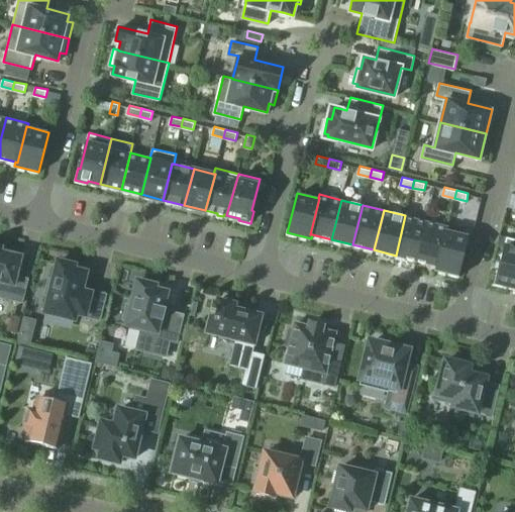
[(405,215),(396,256),(417,261),(426,221),(405,215)]
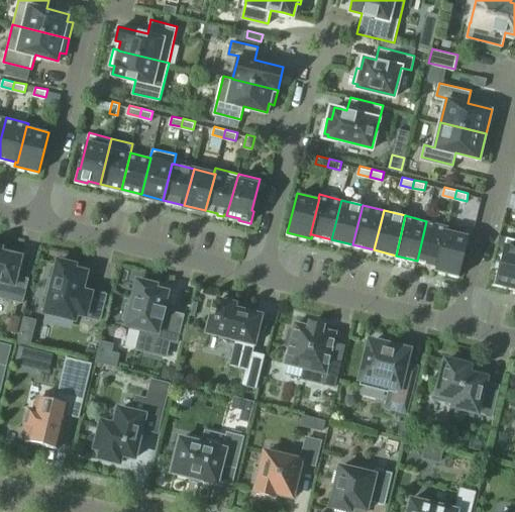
[(426,221),(417,261),(436,266),(438,266),(447,230),(448,226),(447,226),(426,221)]
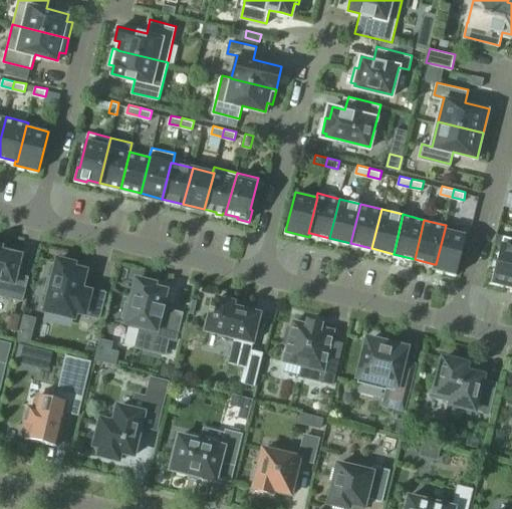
[(436,264),(434,264),(433,267),(456,273),(466,234),(445,229),(436,264)]
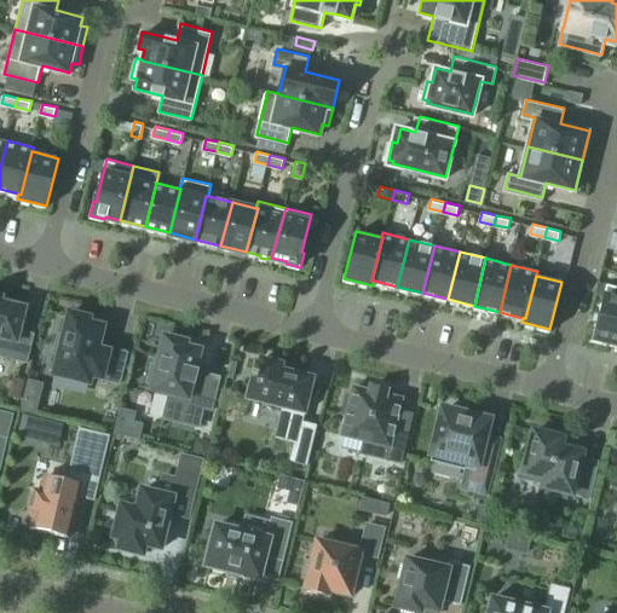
[(616,284),(607,282),(594,337),(616,343),(616,284)]
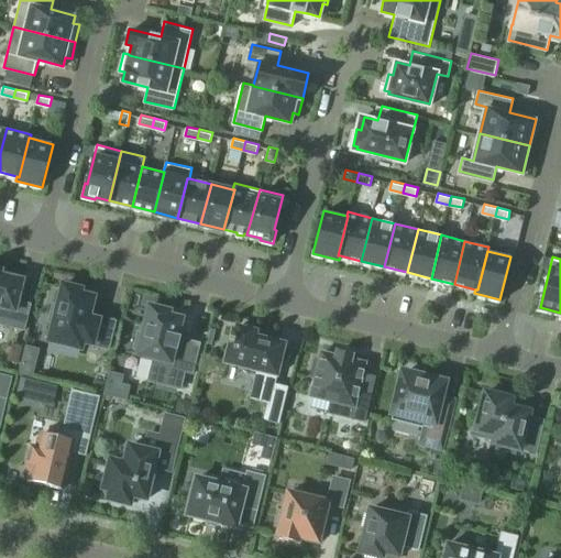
[(0,321),(25,328),(31,302),(19,298),(23,279),(1,273),(2,269),(0,267),(0,321)]
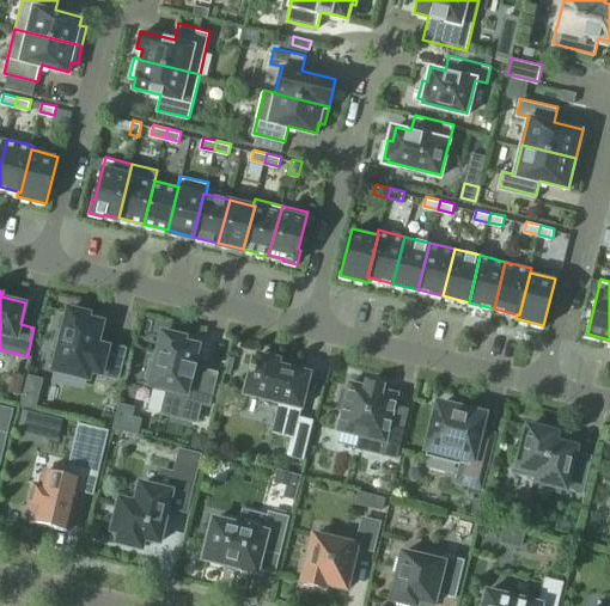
[(59,348),(54,368),(90,378),(91,369),(119,377),(127,347),(108,342),(108,344),(98,342),(103,320),(89,317),(90,312),(68,307),(63,329),(59,328),(54,347),(59,348)]
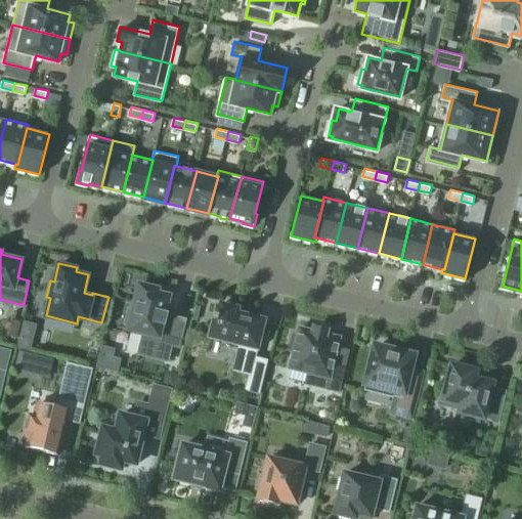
[(129,323),(128,329),(143,332),(138,352),(169,359),(173,344),(180,345),(186,317),(166,312),(170,295),(158,292),(159,288),(139,283),(133,308),(129,307),(125,322),(129,323)]
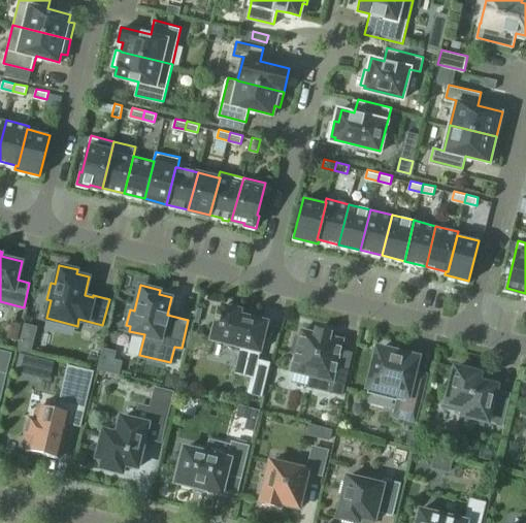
[(239,314),(240,309),(223,304),(222,309),(219,308),(218,316),(217,316),(216,320),(217,320),(214,332),(233,337),(232,344),(242,346),(236,371),(253,376),(249,391),(262,394),(270,361),(258,358),(267,321),(239,314)]
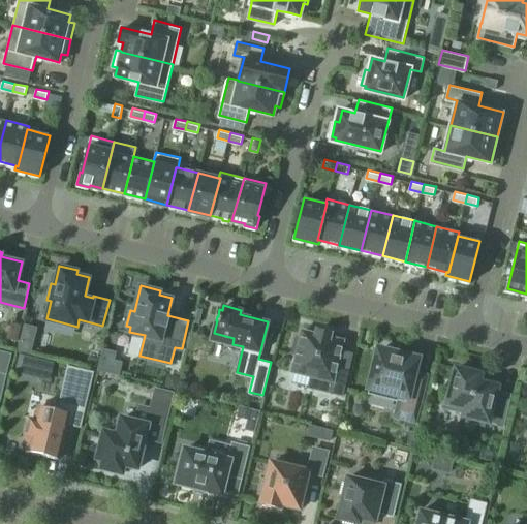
[(12,320),(8,336),(19,338),(23,322),(12,320)]
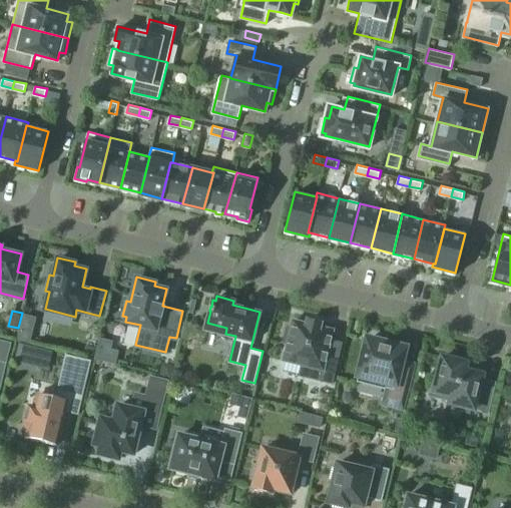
[(327,356),(333,329),(321,326),(322,322),(308,319),(307,323),(294,320),(293,326),(288,325),(284,341),(289,342),(285,359),(303,363),(300,374),(330,381),(336,358),(327,356)]
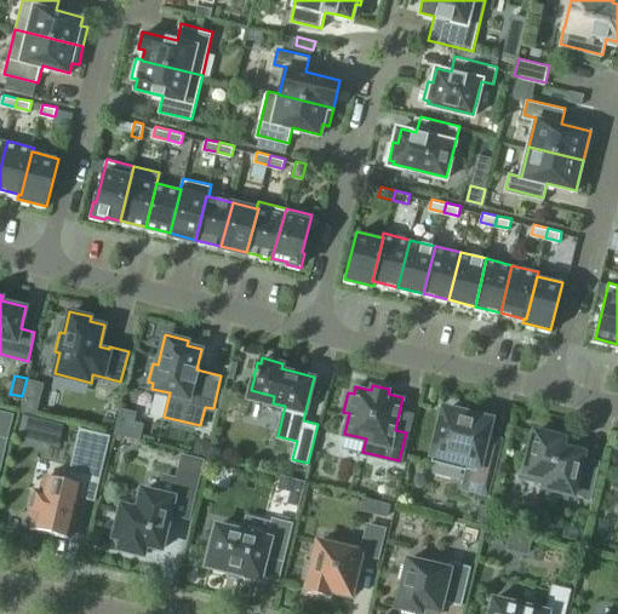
[(122,406),(115,431),(142,437),(146,422),(136,419),(138,409),(122,406)]
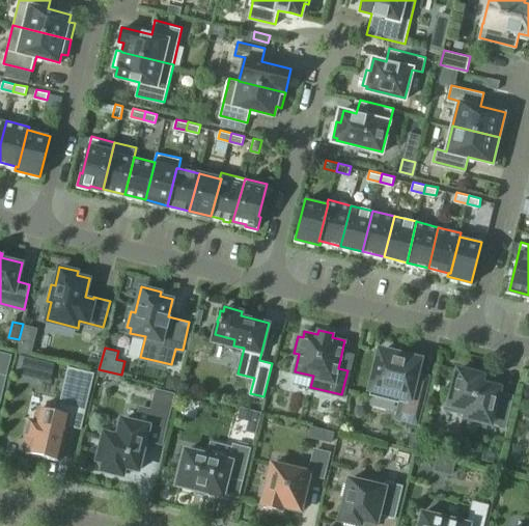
[(396,417),(418,423),(430,375),(416,370),(419,359),(398,354),(396,351),(386,349),(384,350),(381,350),(370,393),(400,402),(396,417)]
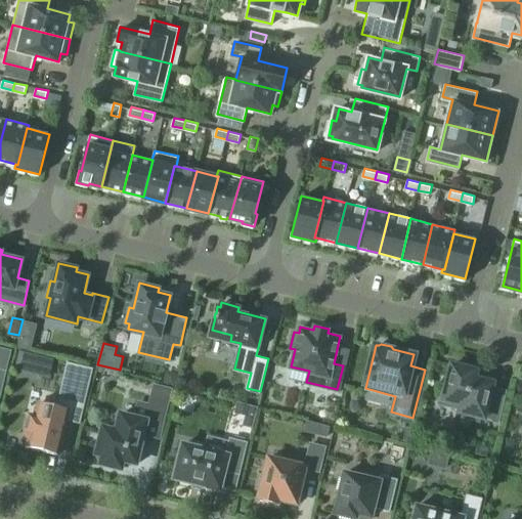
[(48,374),(52,357),(20,349),(16,366),(48,374)]
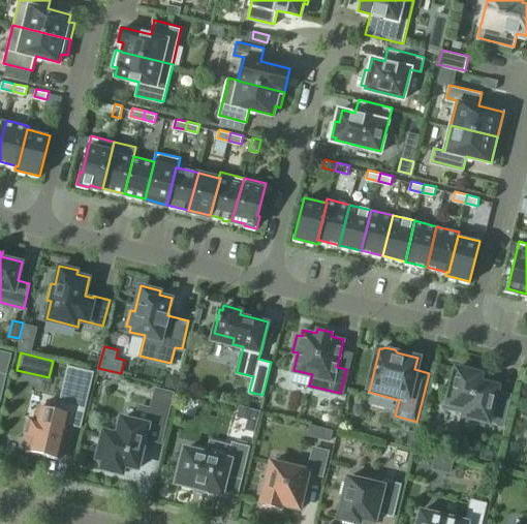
[(90,355),(88,363),(98,365),(100,357),(90,355)]
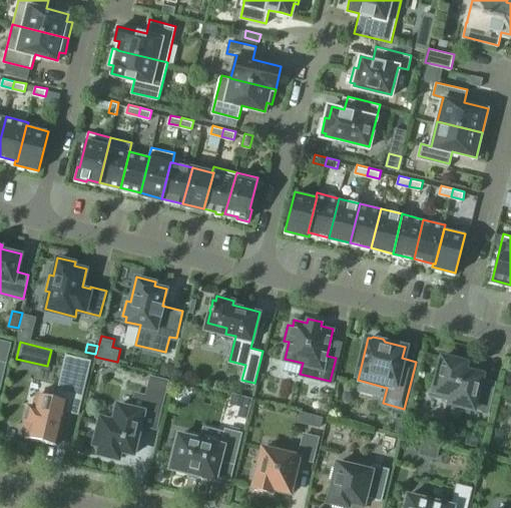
[(442,356),(434,390),(452,395),(450,402),(454,403),(453,407),(470,410),(470,407),(488,411),(496,381),(482,378),(483,374),(465,369),(467,362),(462,361),(463,358),(447,353),(446,357),(442,356)]
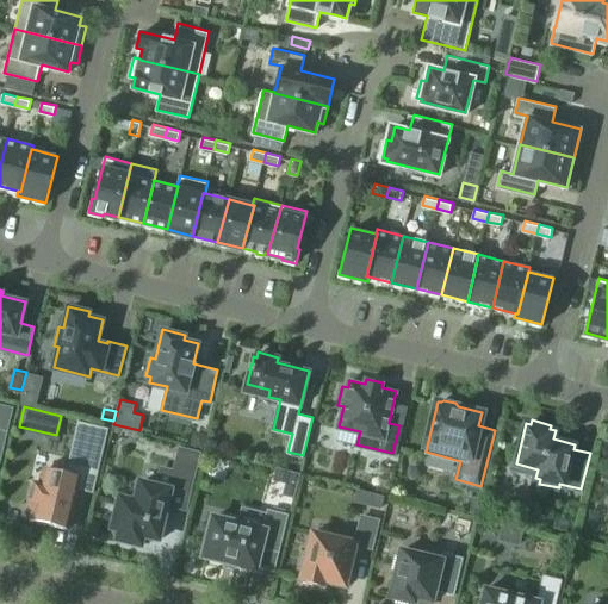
[(86,465),(98,467),(105,434),(93,431),(86,465)]
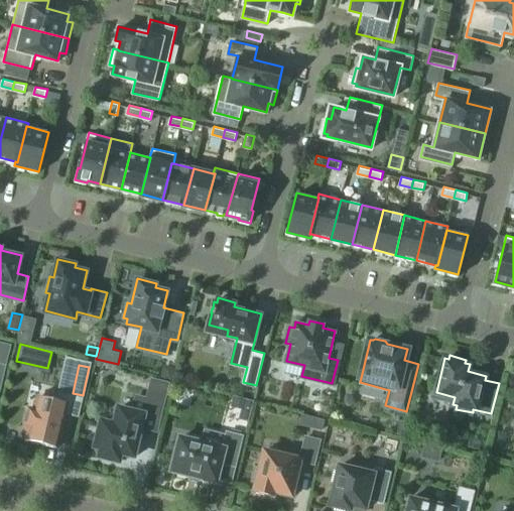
[(145,407),(161,411),(169,381),(152,378),(145,407)]
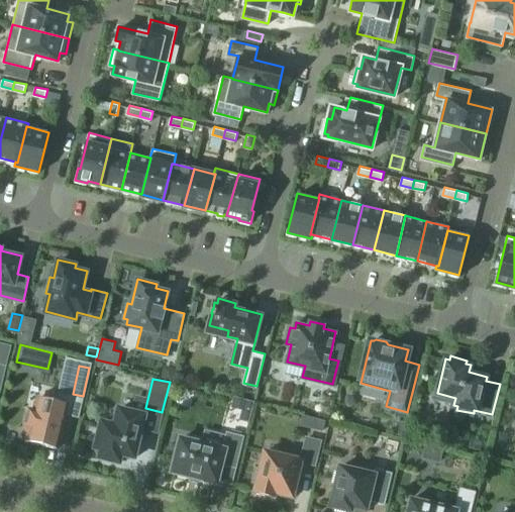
[(77,413),(79,402),(68,399),(67,403),(39,396),(35,409),(30,407),(25,426),(31,427),(28,439),(58,446),(67,411),(77,413)]
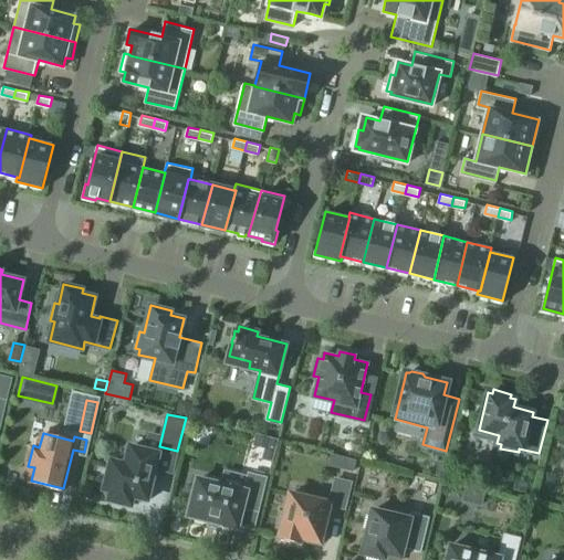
[(126,463),(112,460),(104,488),(112,490),(110,499),(132,505),(133,496),(147,499),(159,452),(131,445),(126,463)]
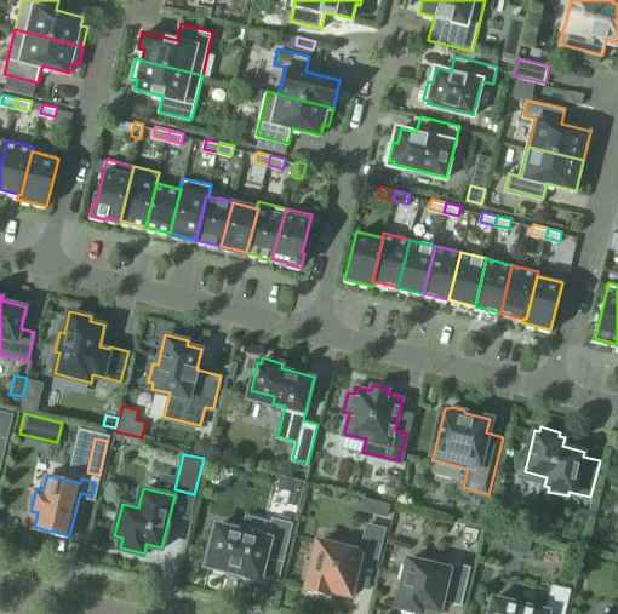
[(378,498),(376,511),(388,515),(392,501),(378,498)]
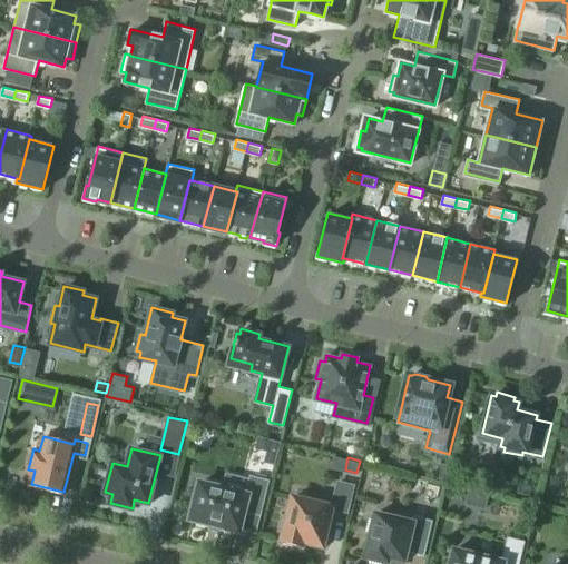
[(205,483),(199,482),(191,518),(240,531),(245,508),(261,513),(268,480),(252,475),(246,493),(222,487),(223,482),(206,477),(205,483)]
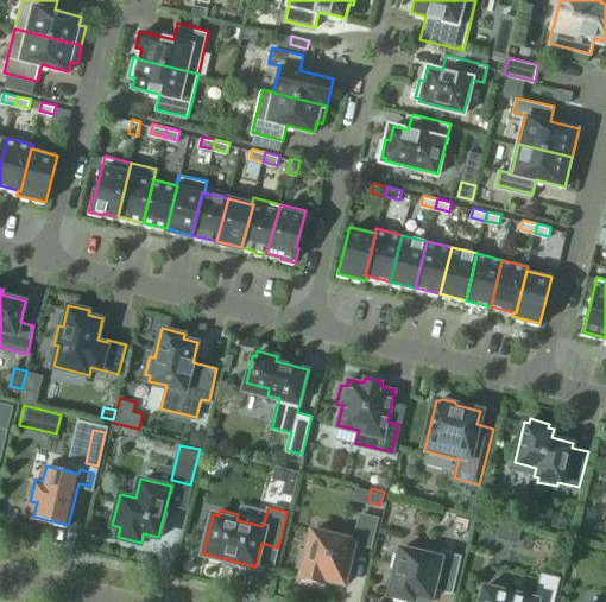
[(302,572),(302,577),(322,582),(323,577),(345,583),(348,569),(352,555),(355,540),(371,544),(378,517),(361,512),(357,532),(339,527),(336,534),(311,528),(307,549),(302,547),(298,564),(303,565),(301,572),(302,572)]
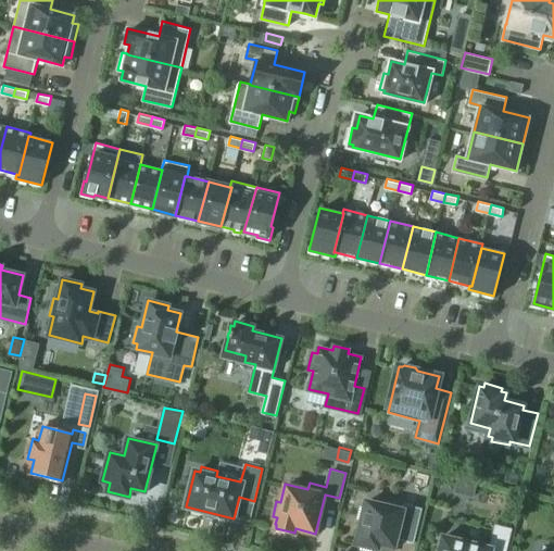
[(403,509),(366,500),(355,543),(360,545),(359,549),(367,550),(373,550),(375,548),(379,549),(380,543),(394,548),(398,537),(414,541),(423,506),(404,502),(403,509)]
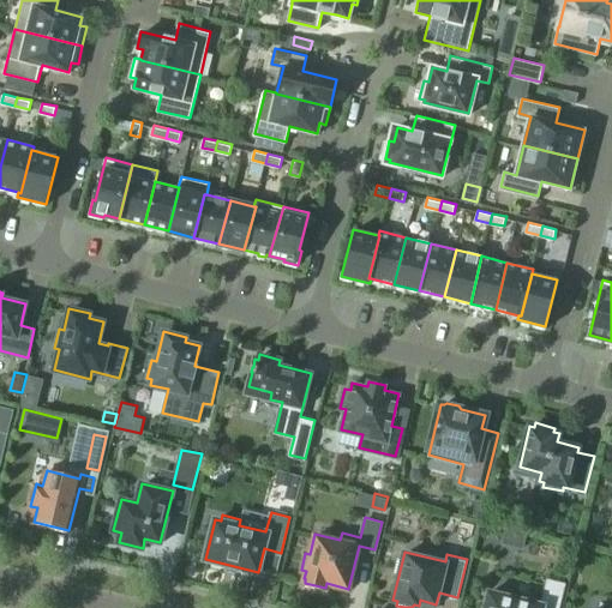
[(489,590),(484,607),(558,607),(565,582),(549,578),(543,603),(489,590)]
